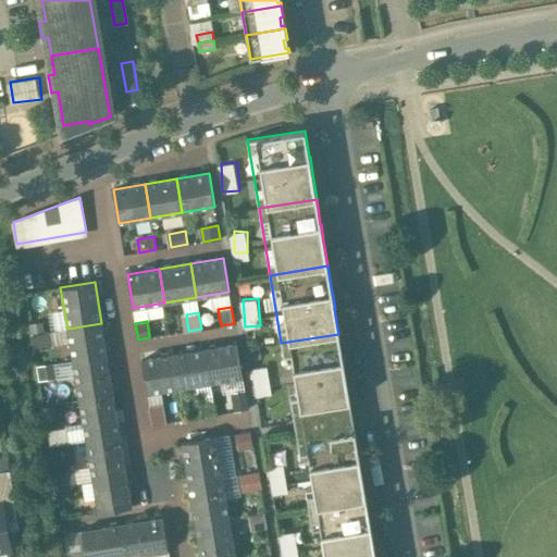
[(101,323),(67,329),(73,360),(107,354),(101,323)]
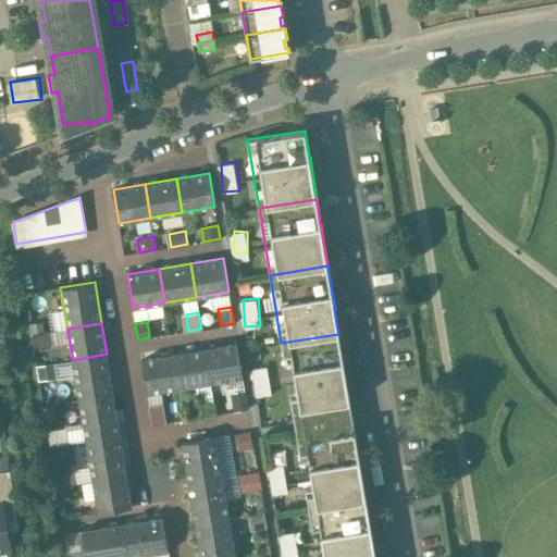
[(50,331),(32,334),(34,347),(52,344),(50,331)]
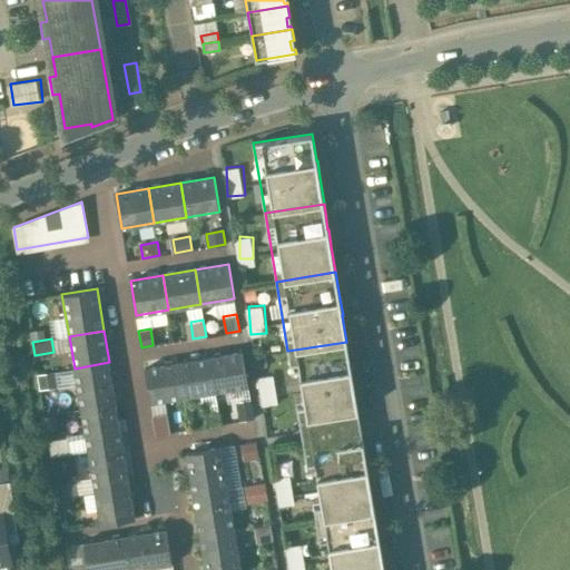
[(346,342),(287,351),(302,435),(361,426),(353,384),(354,384),(351,367),(346,342)]
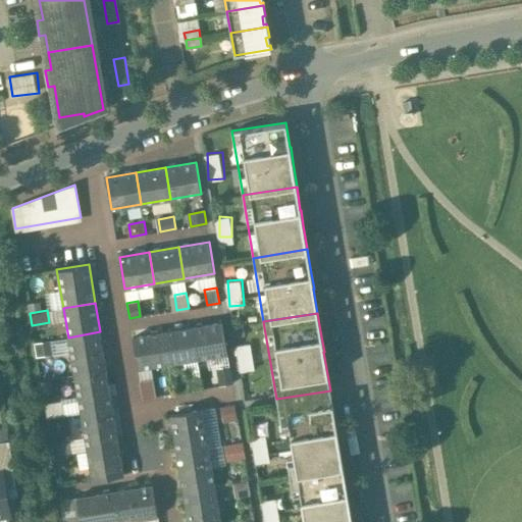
[(222,321),(192,326),(197,358),(227,353),(222,321)]
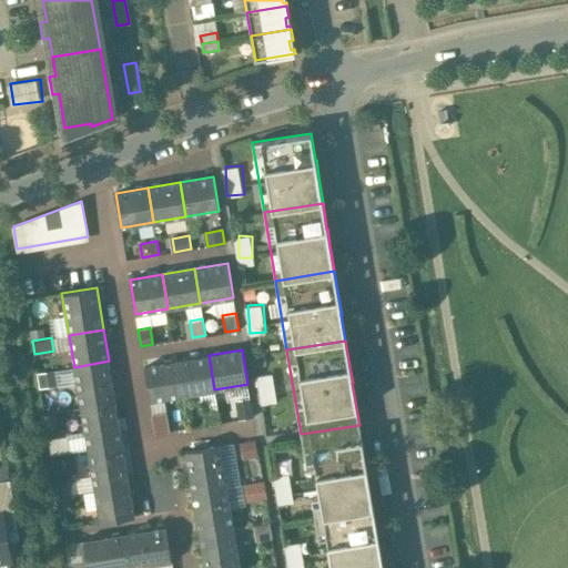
[(209,355),(176,361),(182,395),(214,389),(209,355)]
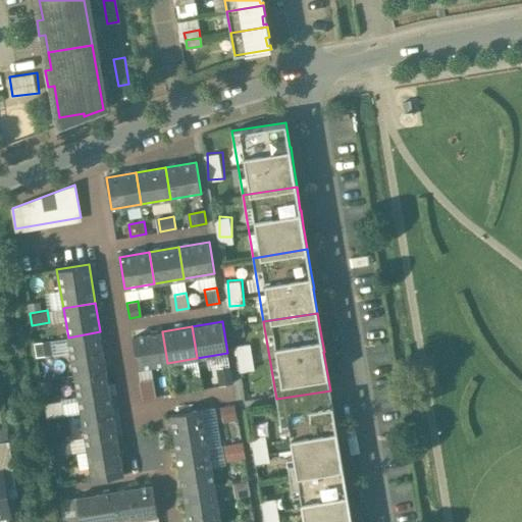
[(100,331),(68,337),(74,374),(106,369),(100,331)]
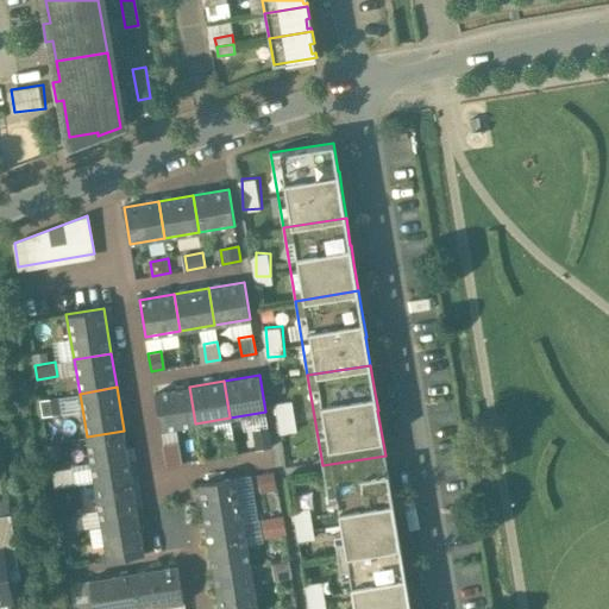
[(189,387),(155,393),(161,429),(195,424),(189,387)]
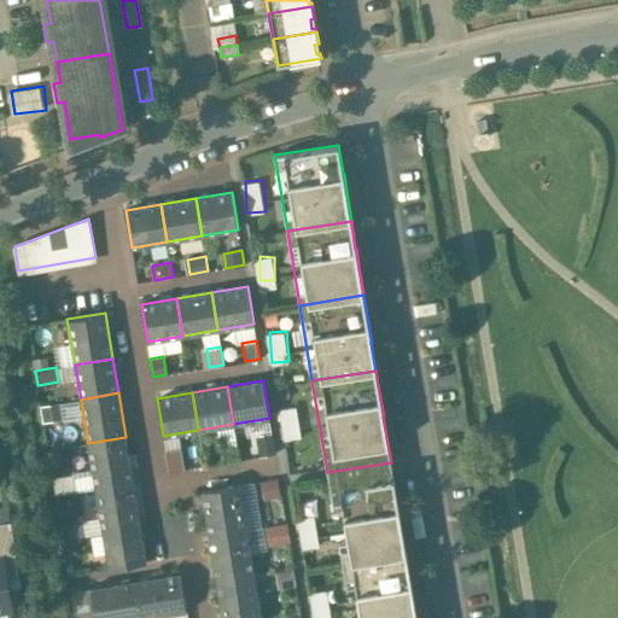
[(283,407),(286,438),(304,436),(299,406),(283,407)]
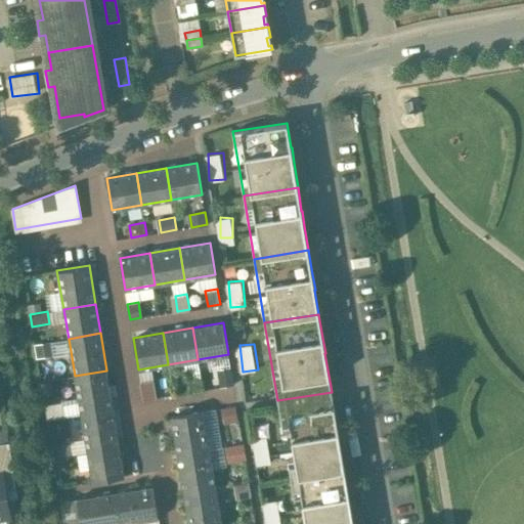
[(230,368),(218,370),(221,386),(233,384),(230,368)]
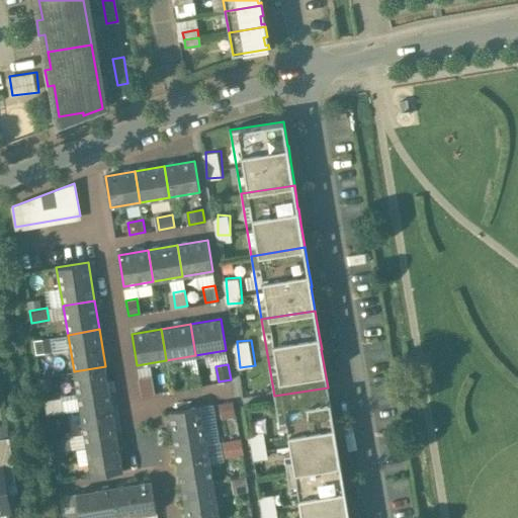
[(105,366),(74,371),(80,409),(111,404),(105,366)]
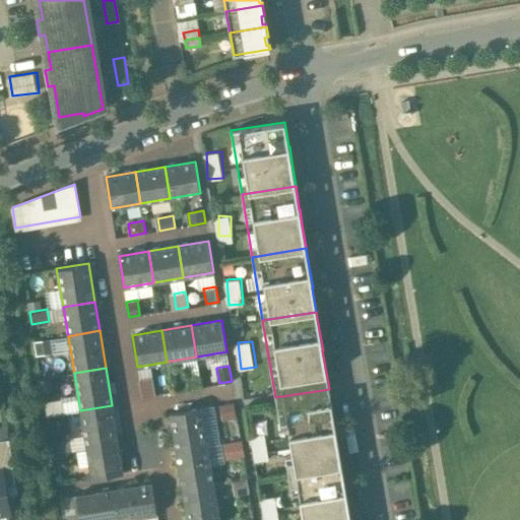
[(199,370),(186,372),(189,388),(201,386),(199,370)]
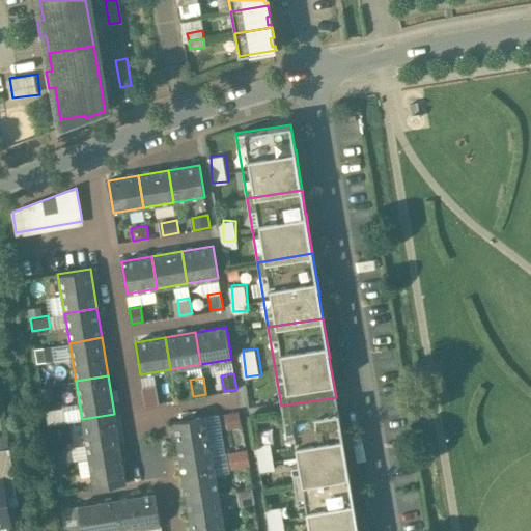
[(155,386),(142,388),(145,404),(158,402),(155,386)]
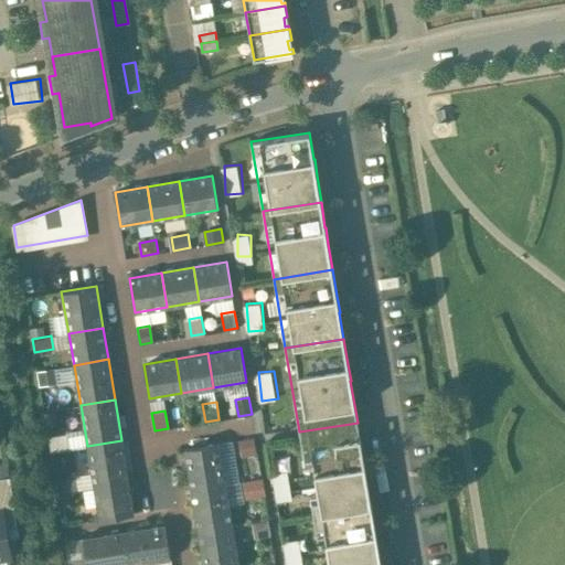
[(358,423),(299,432),(313,516),(371,505),(366,480),(368,480),(364,464),(358,423)]
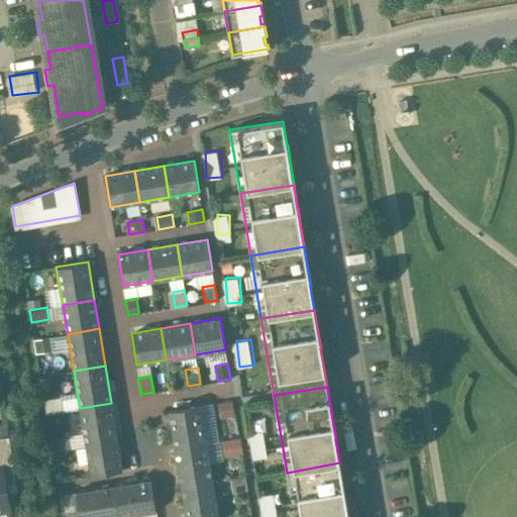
[(62,398),(44,401),(46,413),(64,411),(62,398)]
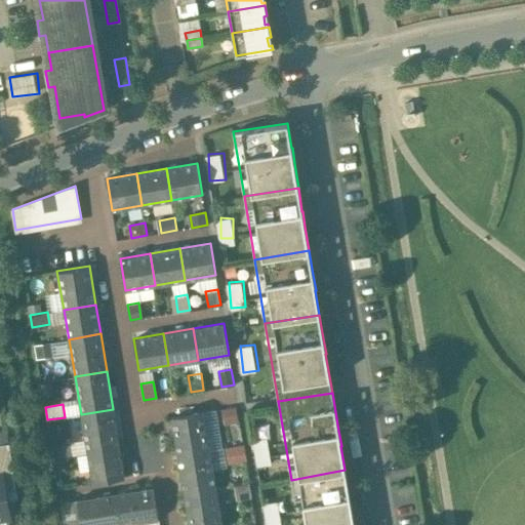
[(224,407),(226,422),(241,420),(239,405),(224,407)]
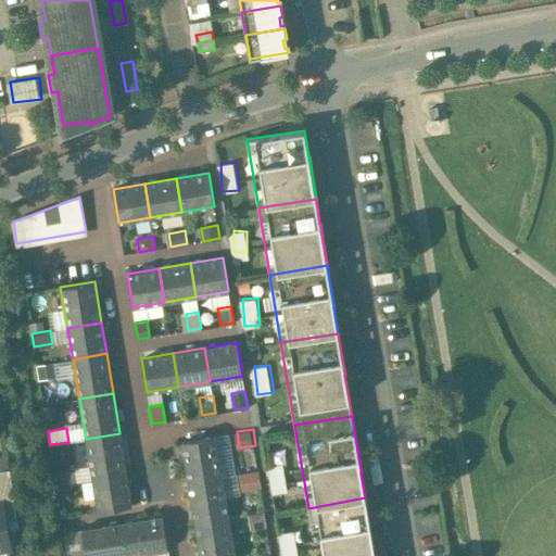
[(119,433),(86,439),(92,479),(126,472),(119,433)]
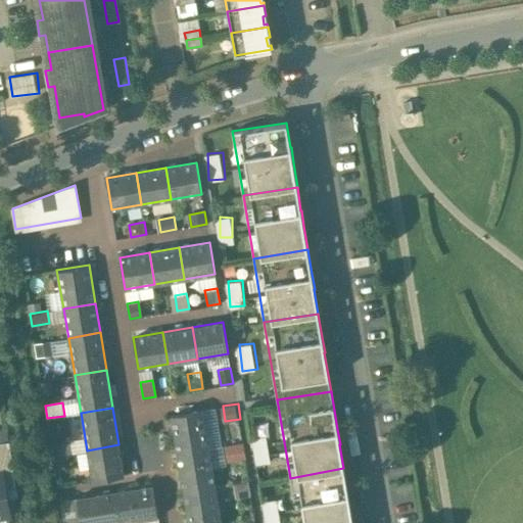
[(202,410),(171,415),(177,453),(208,447),(202,410)]
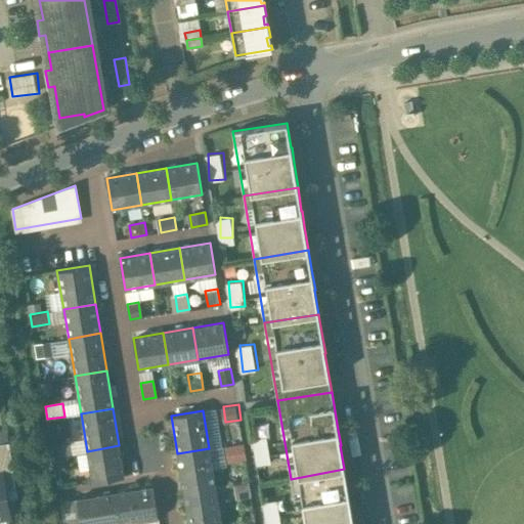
[(272,461),(269,440),(255,442),(259,463),(272,461)]
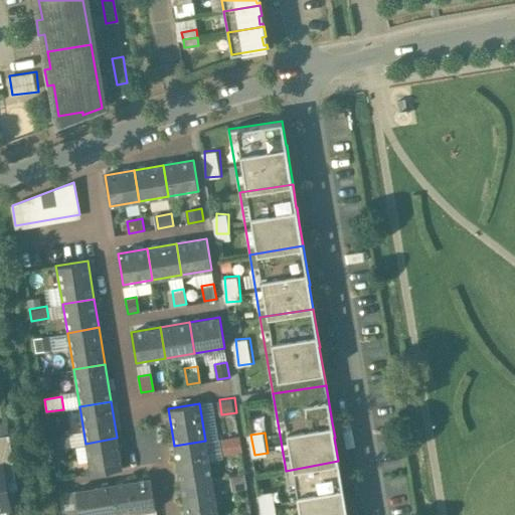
[(9,434),(0,435),(0,464),(1,464),(4,482),(16,480),(9,434)]
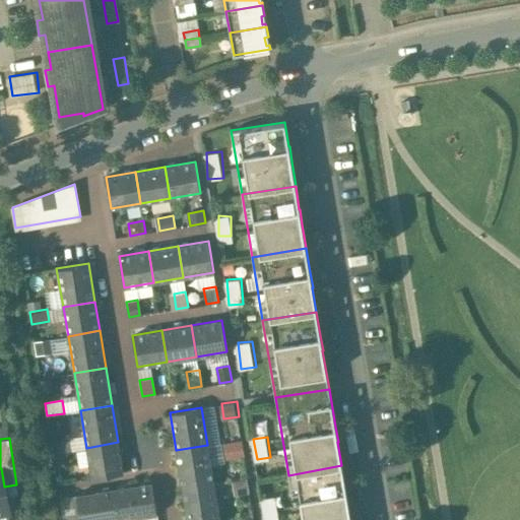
[(226,441),(230,457),(246,454),(244,438),(226,441)]
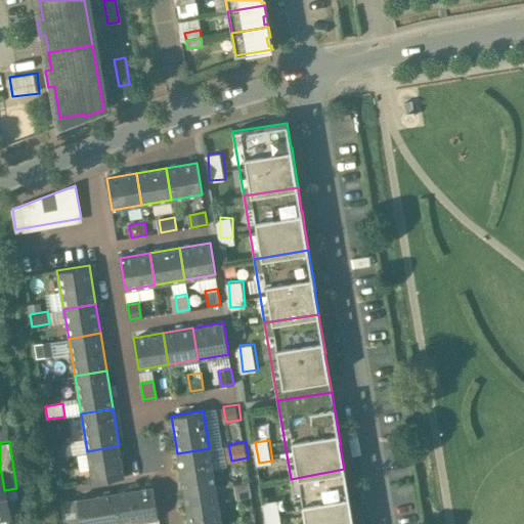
[(67,443),(55,445),(56,455),(69,453),(67,443)]
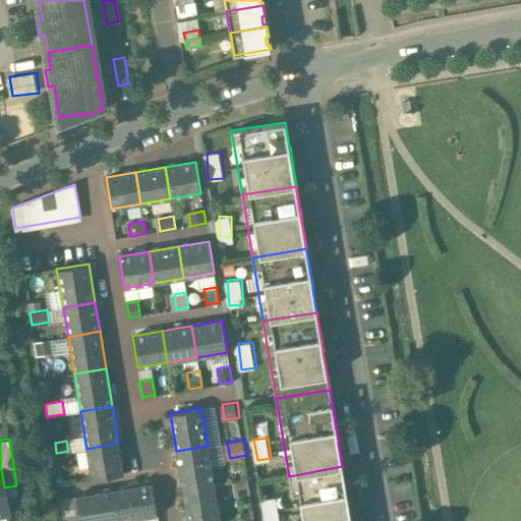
[(118,443),(87,449),(92,478),(123,473),(118,443)]
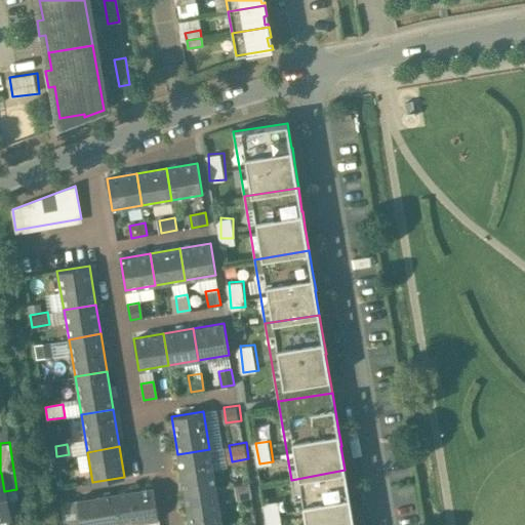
[(209,449),(177,454),(184,492),(215,487),(209,449)]
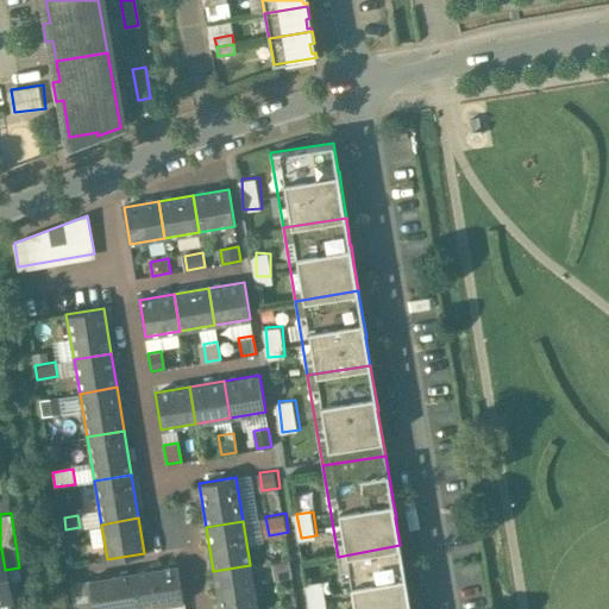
[(400,545),(338,557),(340,570),(349,569),(355,608),(410,608),(408,591),(406,573),(405,573),(400,545)]
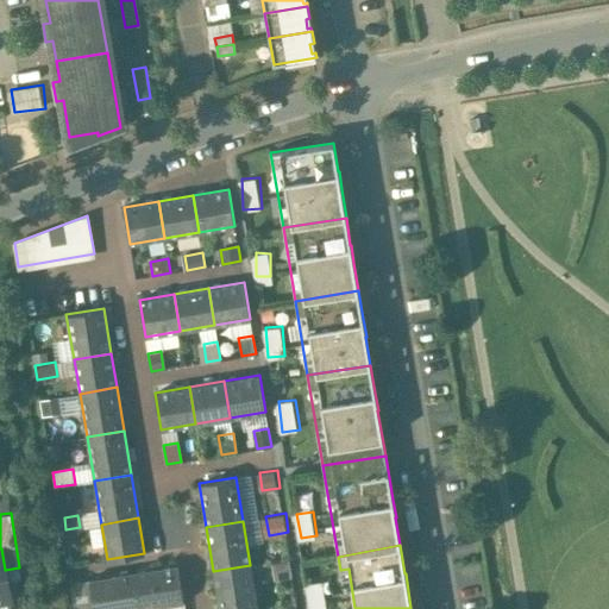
[(0,548),(0,601),(11,600),(5,570),(1,548),(0,548)]
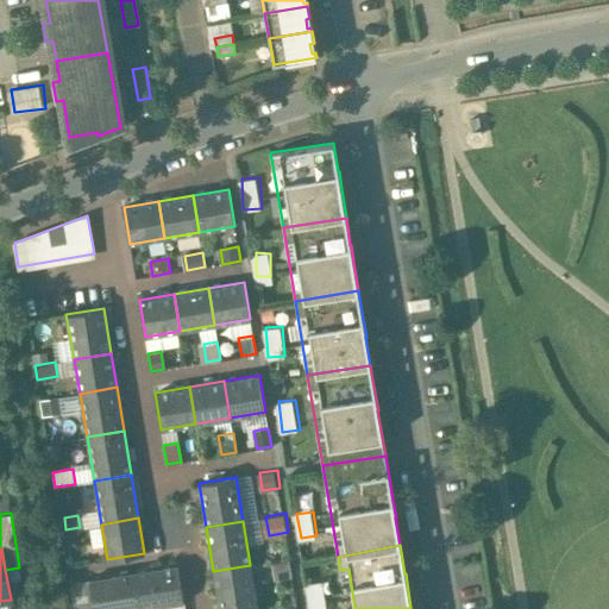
[(177,565),(133,572),(139,608),(183,602),(177,565)]
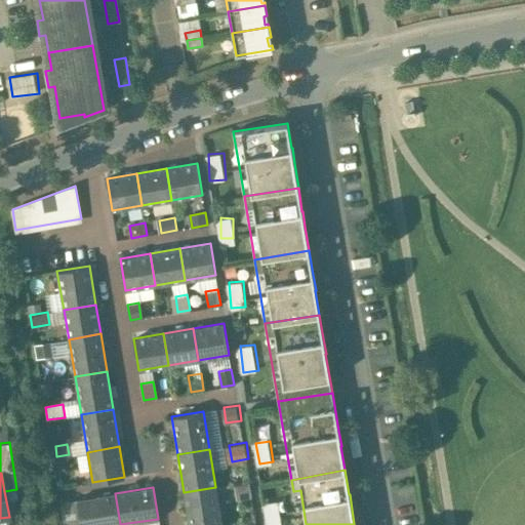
[(215,487),(184,492),(189,524),(218,524),(221,524),(215,487)]
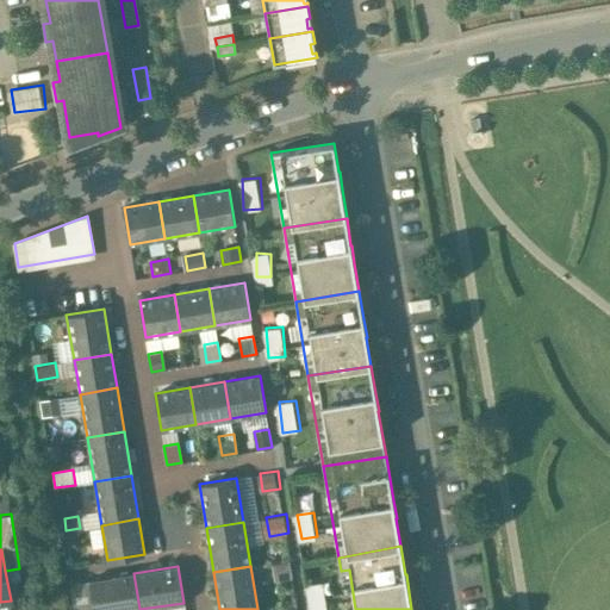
[(134,573),(89,580),(93,603),(93,609),(137,609),(139,609),(134,573)]
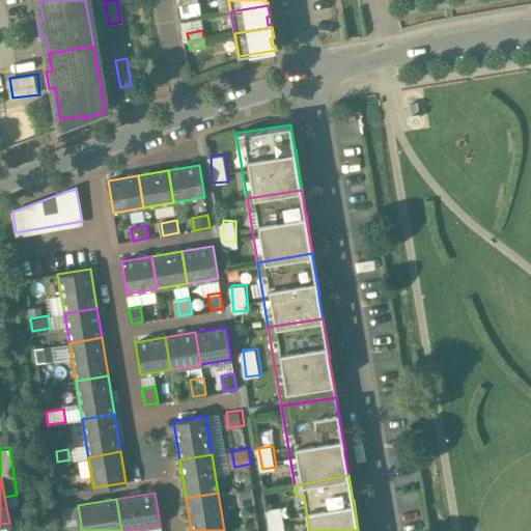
[(287,530),(286,505),(269,507),(271,530),(287,530)]
